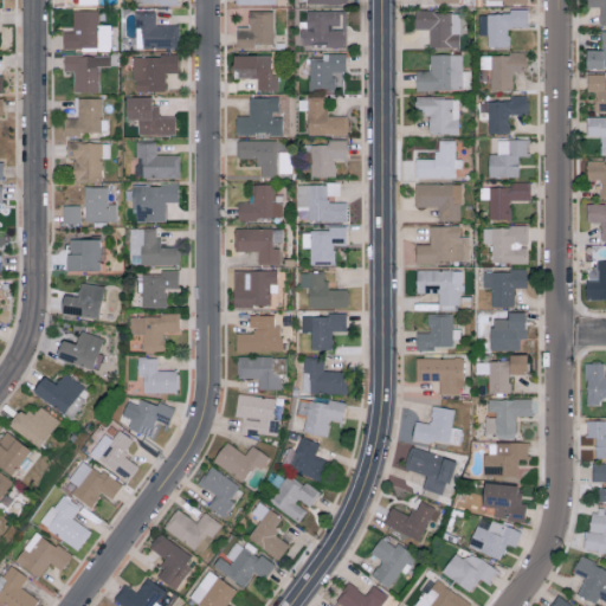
[(605,0),(586,0),(587,6),(599,6),(599,25),(605,24),(605,0)]
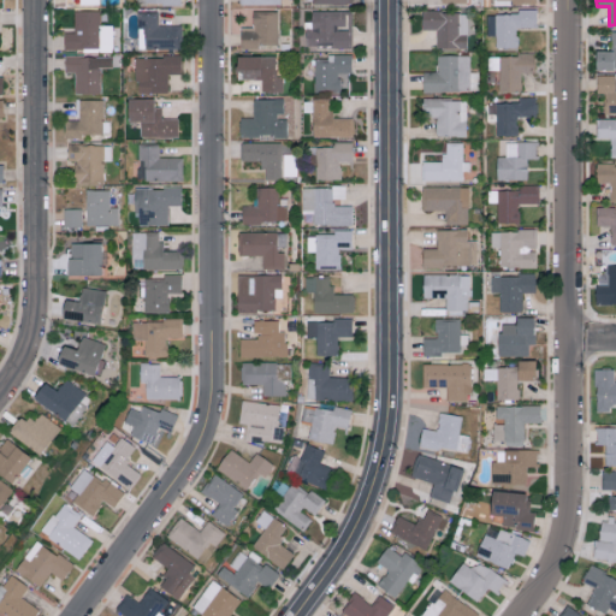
[(306,46),(351,47),(353,10),(312,9),(312,23),(306,23),(306,46)]
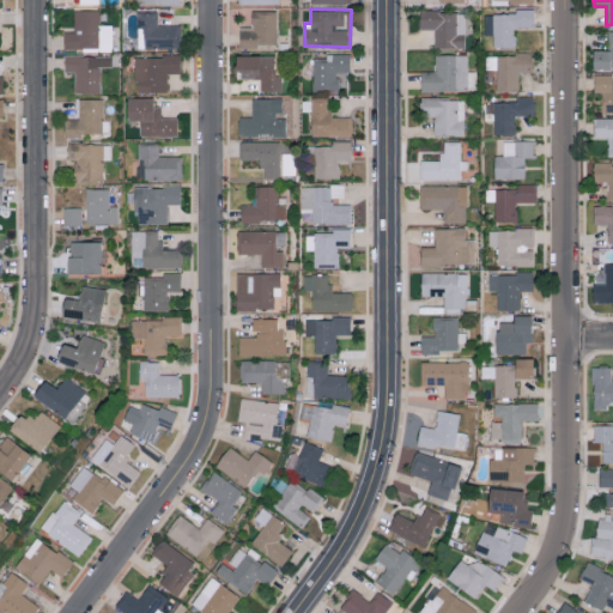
[(111,24),(99,25),(99,10),(73,10),(74,31),(64,31),(64,49),(113,48),(111,24)]
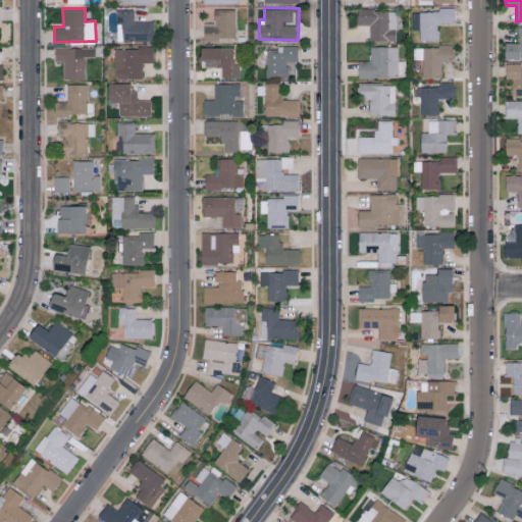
[(235,39),(235,8),(214,8),(213,22),(204,21),(203,39),(235,39)]
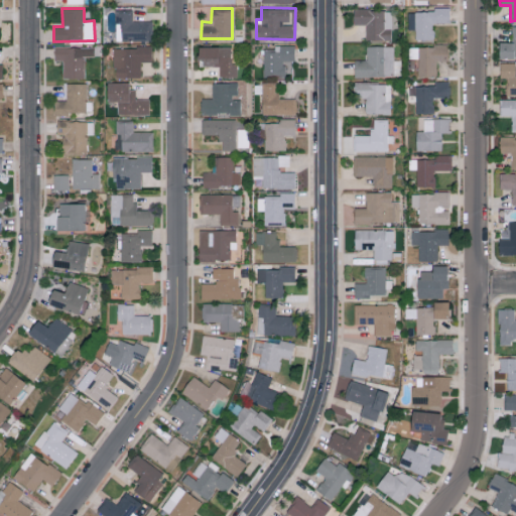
[(152,21),(132,20),(133,9),(116,9),(116,40),(152,40),(152,21)]
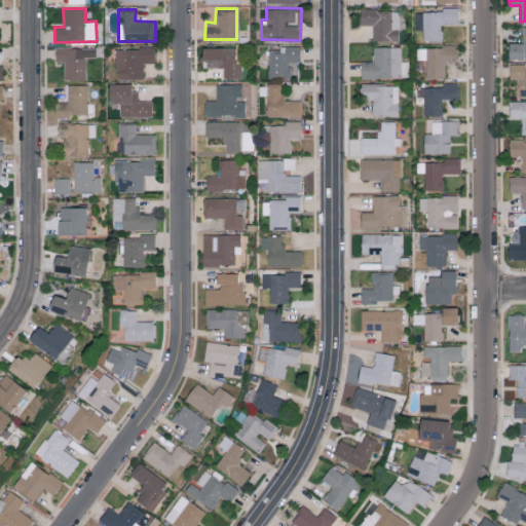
[(398,41),(399,9),(361,9),(361,25),(372,25),(372,40),(398,41)]
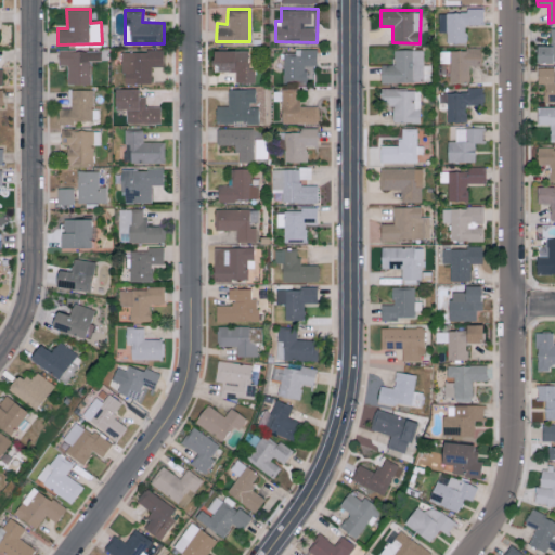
[(438,11),(439,31),(446,31),(447,43),(466,42),(466,25),(483,24),(483,10),(438,11)]
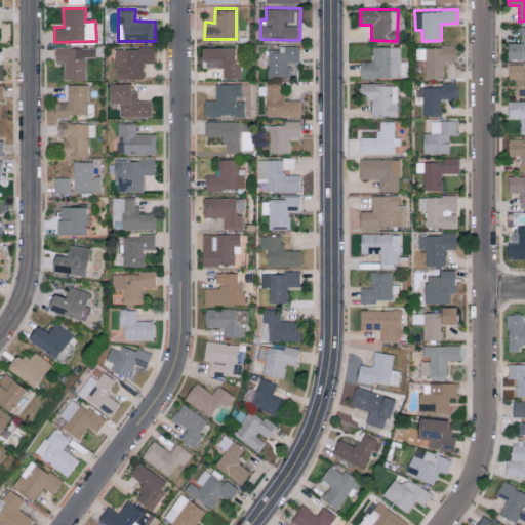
[(508,42),(508,57),(524,57),(524,26),(520,26),(520,43),(508,42)]
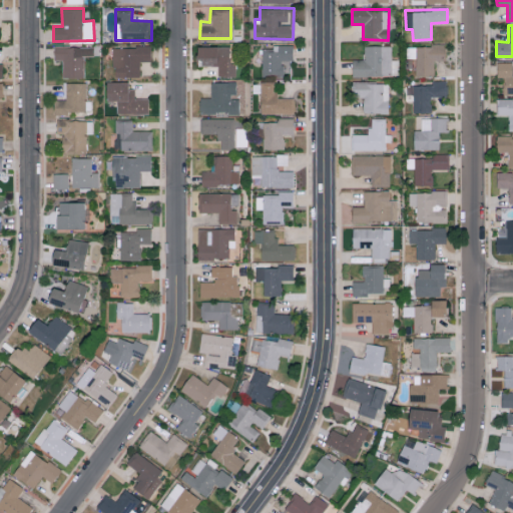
[(292,45),(273,44),(273,48),(263,48),(263,73),(292,73),(292,45)]
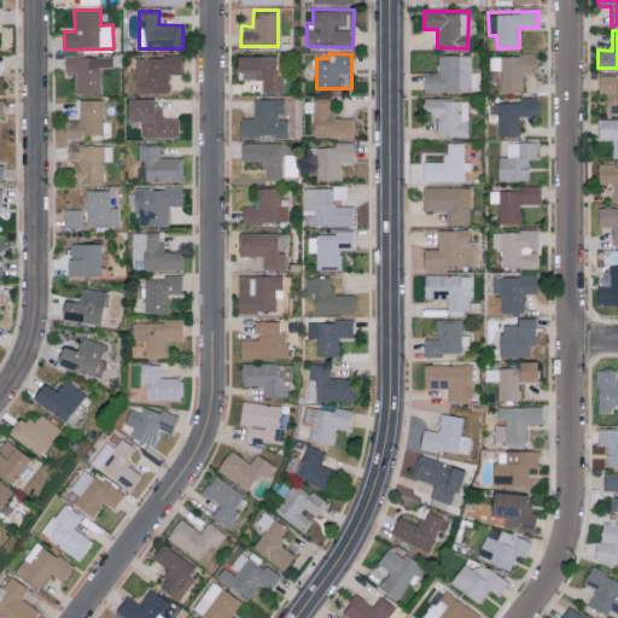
[(281,56),(237,54),(237,70),(244,70),(243,79),(263,79),(262,92),(280,92),(281,56)]
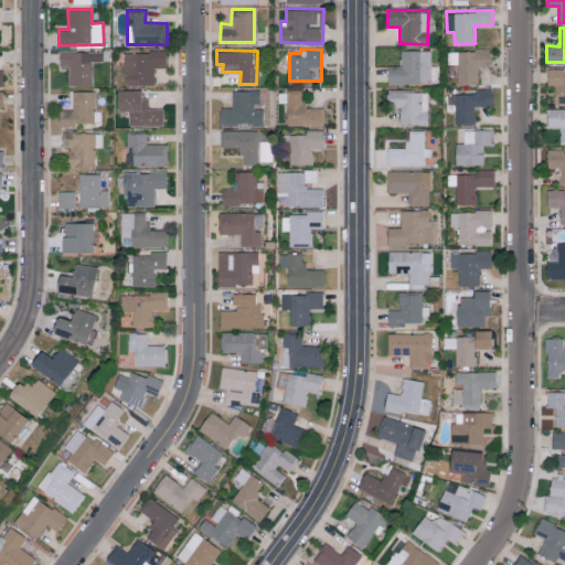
[(387,65),(387,83),(430,84),(430,51),(402,50),(402,65),(387,65)]
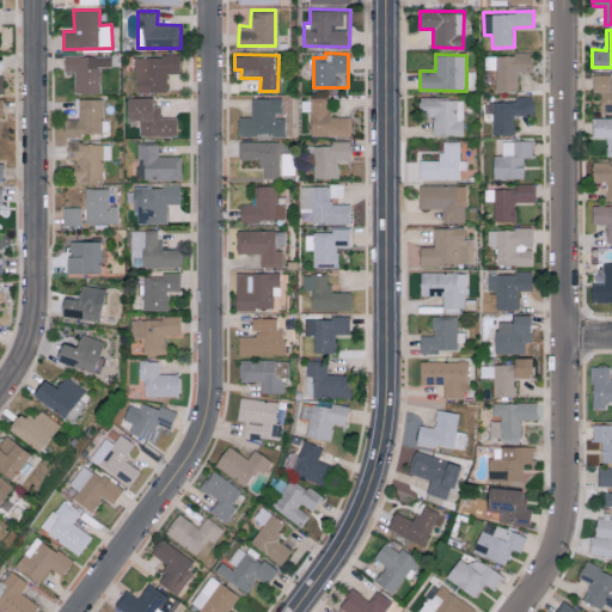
[(495,90),(518,91),(518,72),(531,72),(532,54),(485,54),(485,69),(496,69),(495,90)]
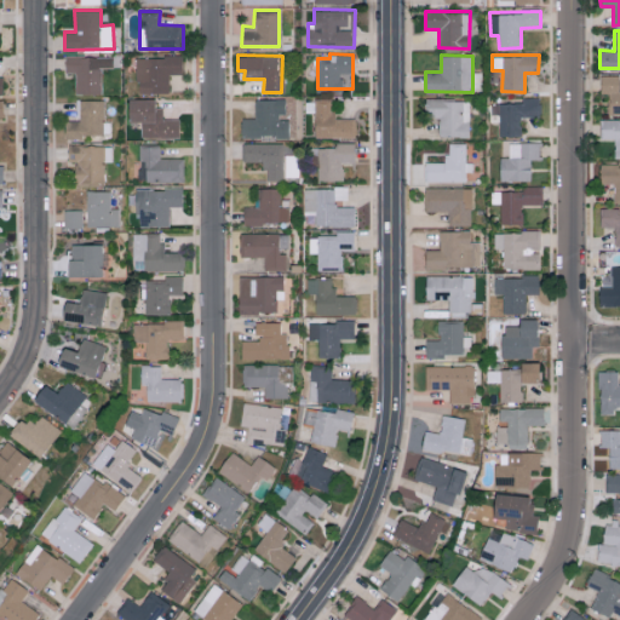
[(76,95),(102,93),(101,56),(65,56),(65,73),(75,73),(76,95)]
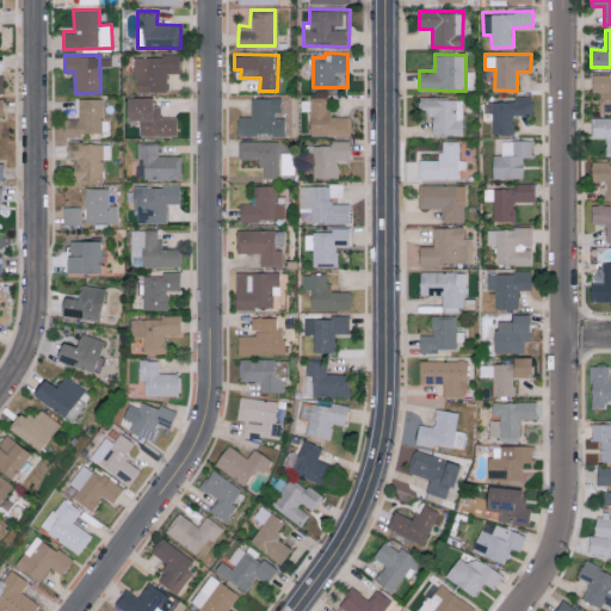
[(167,91),(167,73),(180,73),(179,55),(134,56),(135,92),(167,91)]
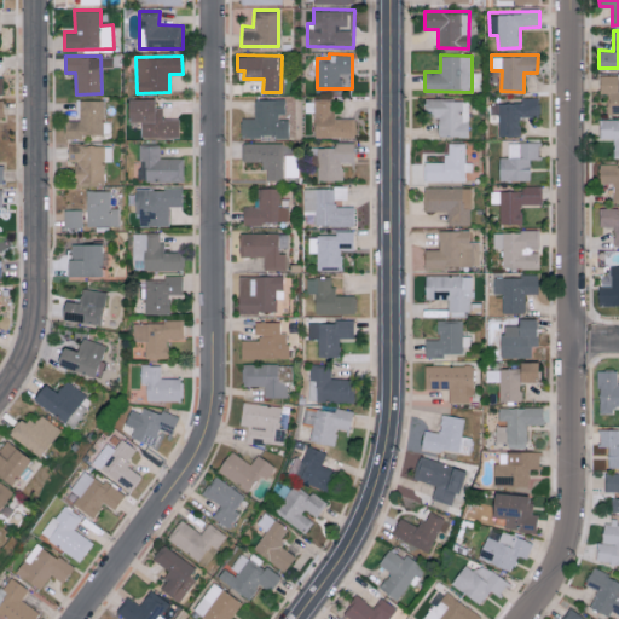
[(618,75),(600,74),(600,93),(608,93),(608,114),(618,115),(618,105),(618,104),(618,88),(618,90),(618,75)]
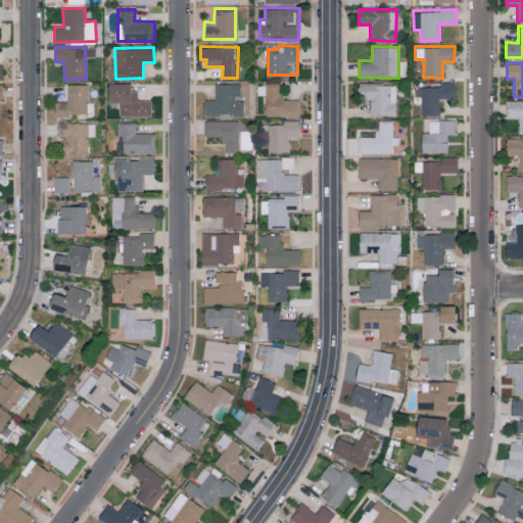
[(455,98),(455,82),(440,82),(439,87),(416,87),(416,100),(421,100),(421,114),(438,115),(439,98),(455,98)]
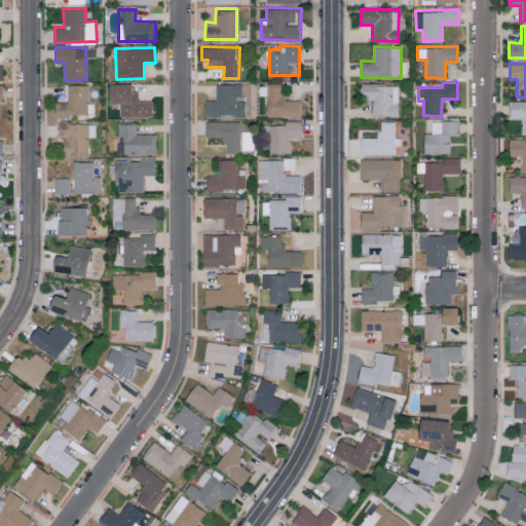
[(267,116),(302,116),(302,100),(283,101),(283,83),(267,84),(267,116)]
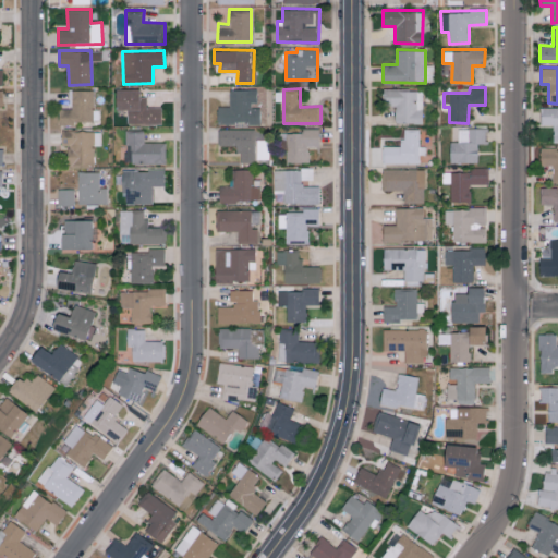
[(422,123),(423,89),(383,88),(383,106),(395,106),(395,122),(422,123)]
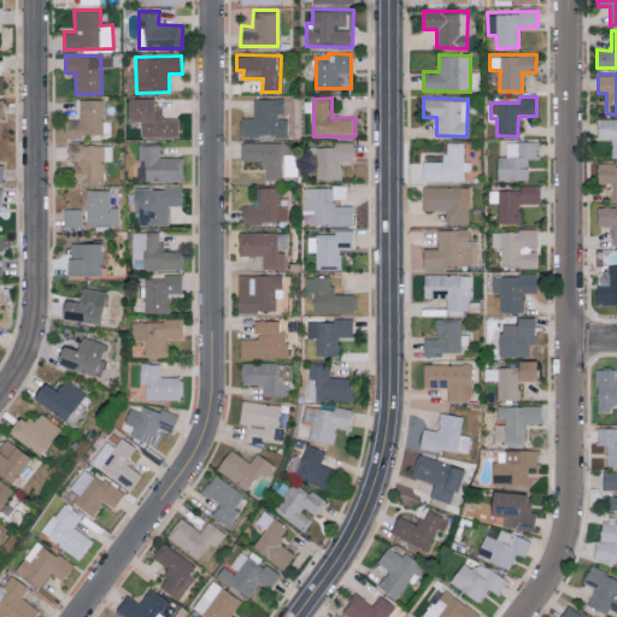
[(66,136),(104,135),(103,99),(78,99),(78,119),(65,119),(66,136)]
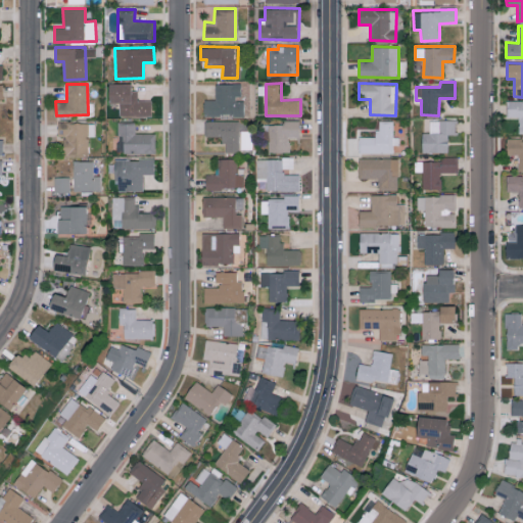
[(131,84),(108,84),(108,102),(119,103),(119,115),(151,116),(151,100),(137,99),(137,90),(131,90),(131,84)]
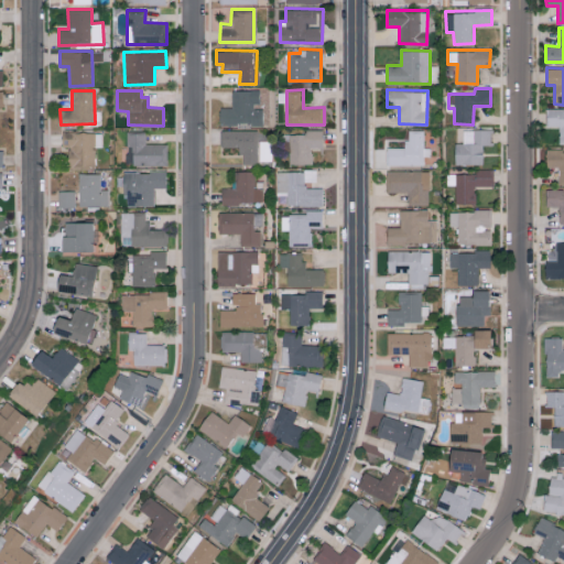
[(259,90),(231,90),(231,108),(219,108),(220,126),(262,126),(262,107),(259,107),(259,90)]
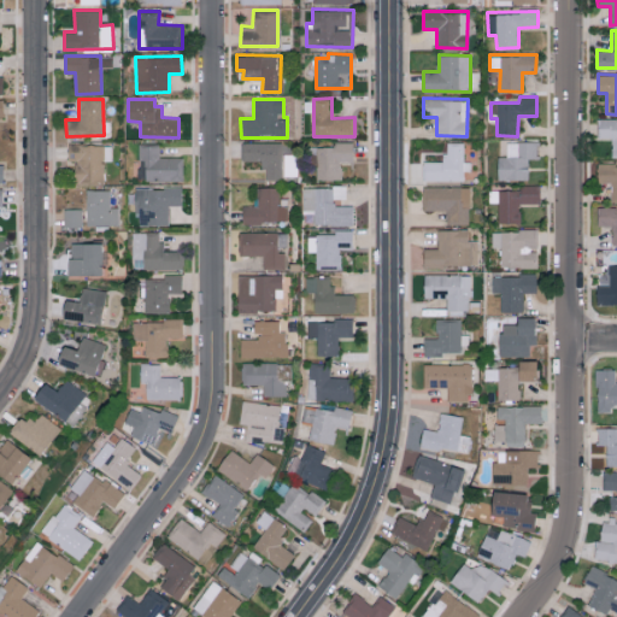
[(616,118),(598,118),(598,139),(612,139),(612,157),(616,157),(616,118)]
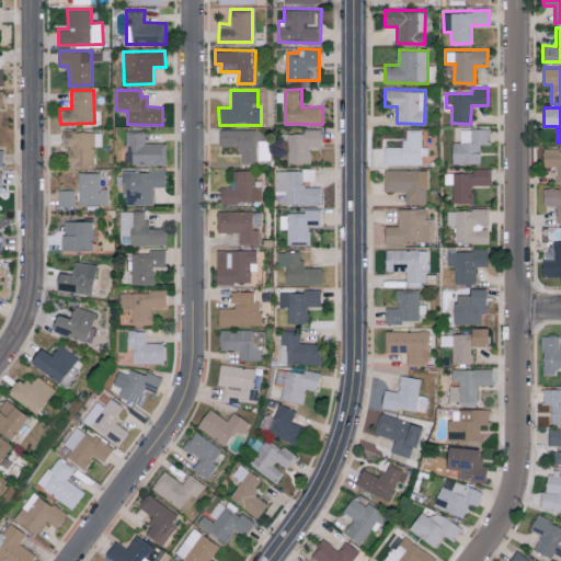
[(288,163),(310,162),(310,147),(321,146),(320,128),(304,128),(304,133),(287,134),(288,163)]
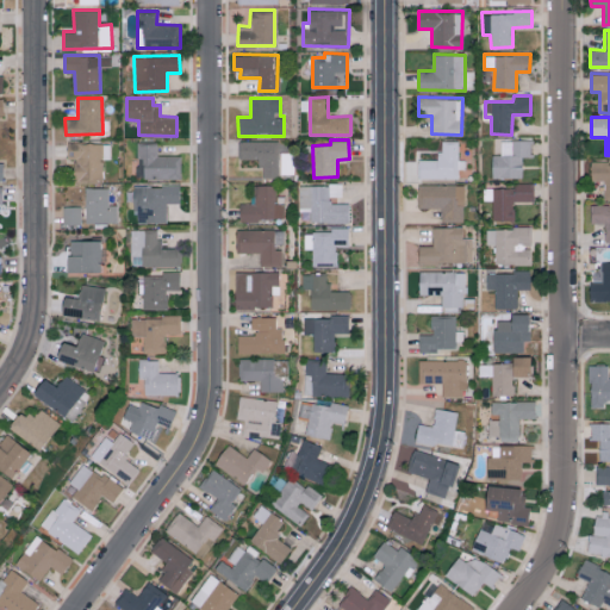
[(492,178),(523,178),(522,156),(531,156),(530,139),(500,141),(500,154),(491,155),(492,178)]
